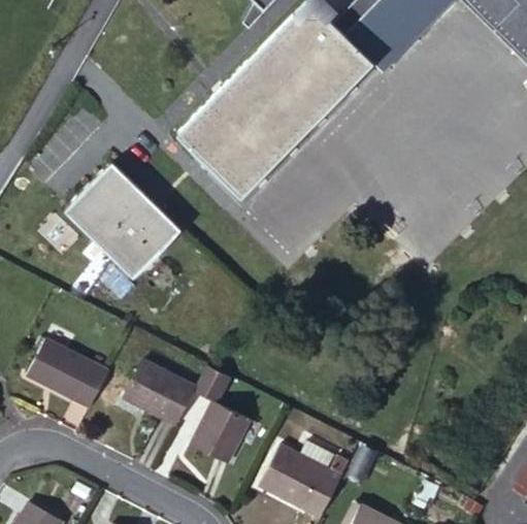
[(462,0),(525,62),(526,60),(526,0),(351,0),(331,20),(310,0),(304,0),(176,130),(242,193),(373,62),(379,67),(443,0),(462,0)]
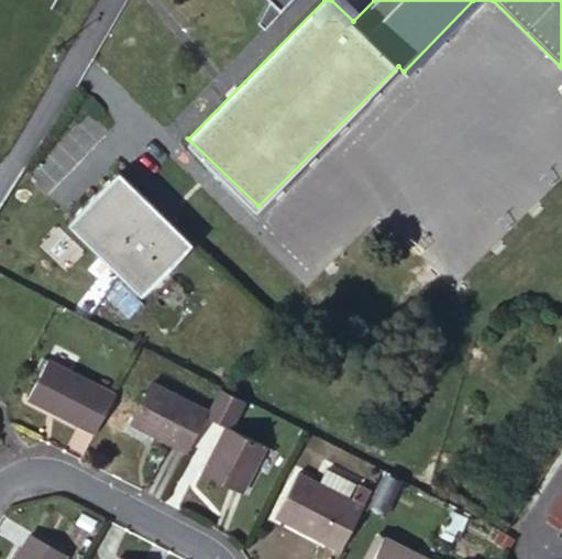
[(264,0),(281,14),(296,0),(264,0)]
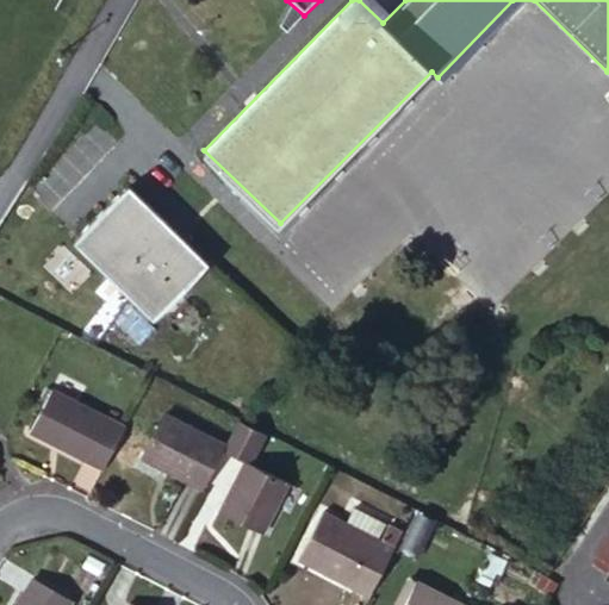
[(130,187),(75,242),(153,318),(207,263),(130,187)]
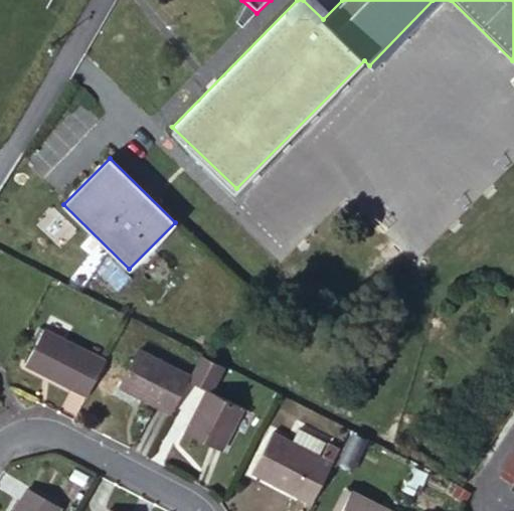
[(86,398),(106,360),(43,328),(23,366),(86,398)]
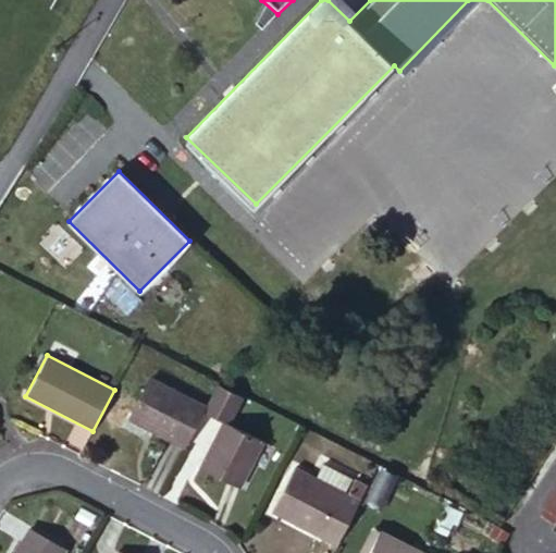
[(152,435),(185,452),(204,412),(204,410),(148,383),(130,417),(155,430),(152,435)]
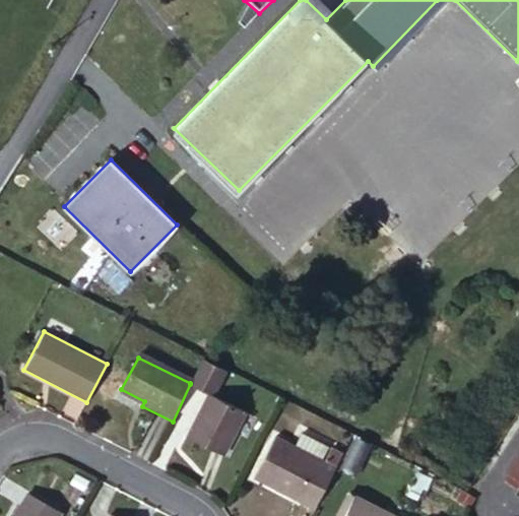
[(190,383),(190,384),(206,392),(208,388),(215,391),(226,371),(202,358),(190,383)]
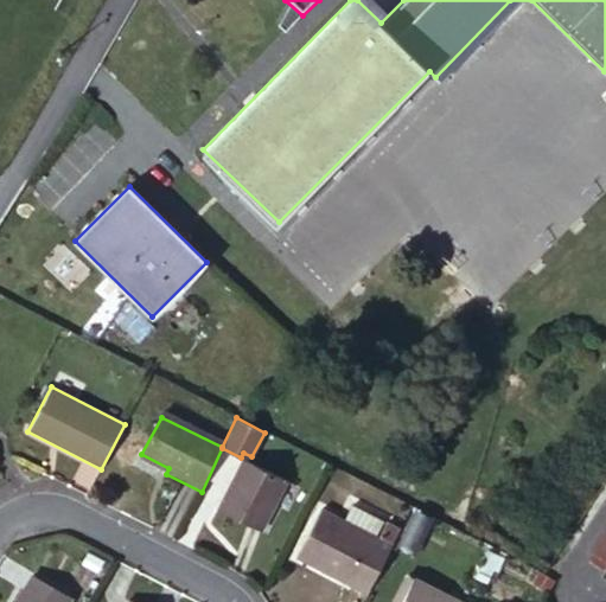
[(168,468),(141,454),(138,461),(166,474),(168,468)]
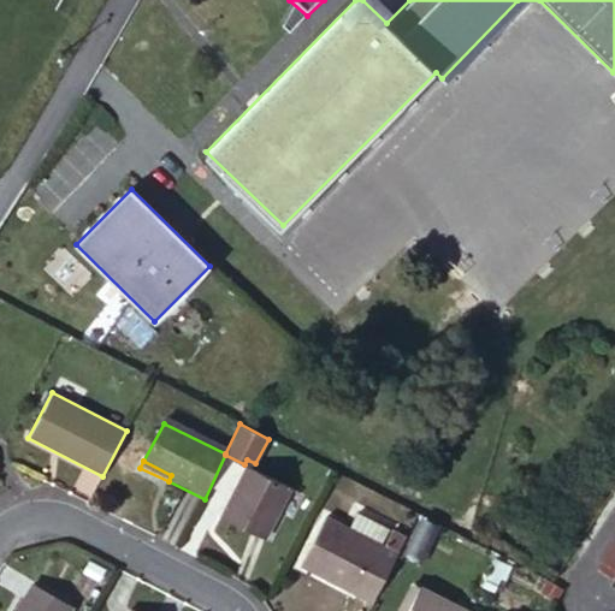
[(249,467),(223,520),(265,541),(290,488),(271,478),(249,467)]
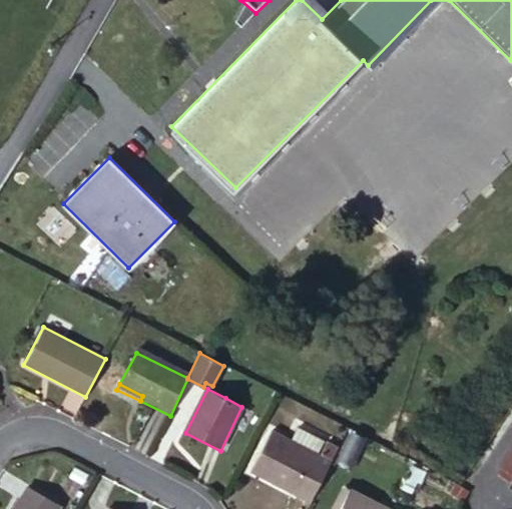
[(330,463),(337,449),(322,441),(295,427),(287,441),(330,463)]
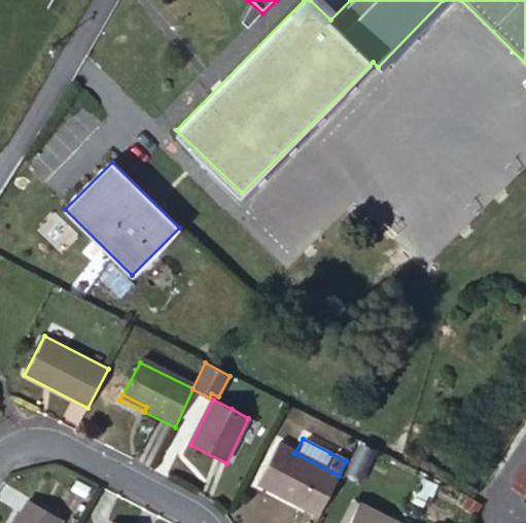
[(256,485),(319,517),(339,476),(294,453),(277,443),(256,485)]
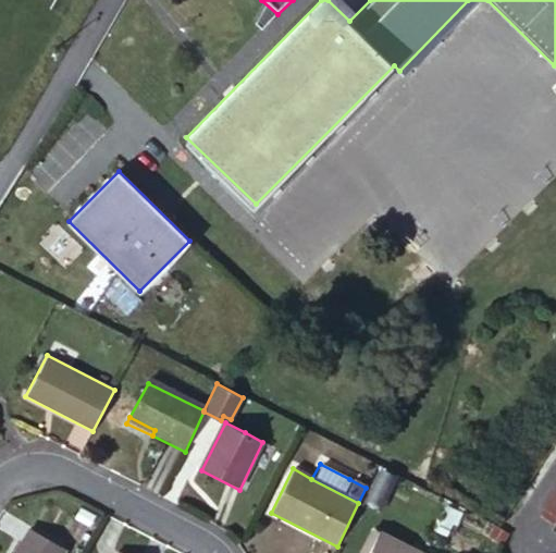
[(540,516),(540,518),(551,525),(555,516),(555,506),(548,501),(543,508),(541,513),(540,516)]
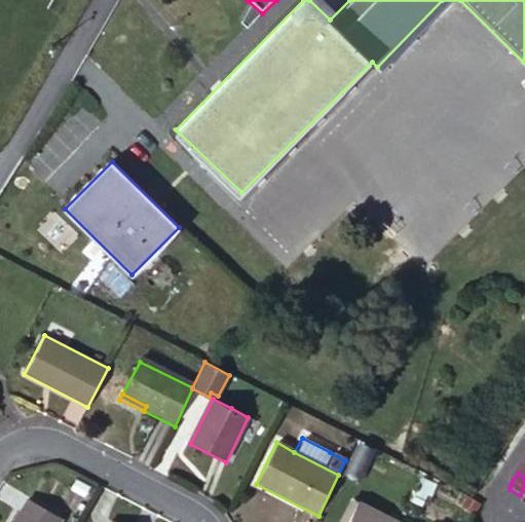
[(27,500),(14,521),(60,521),(61,520),(27,500)]
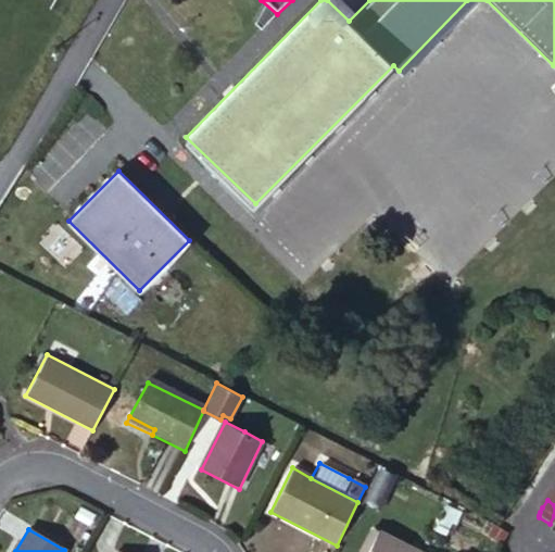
[(368,551),(379,532),(371,529),(360,551),(368,551)]
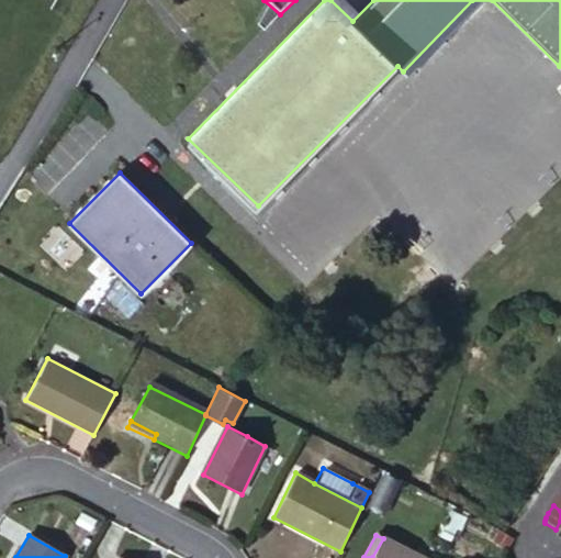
[(422,557),(383,538),(372,557),(422,557)]
